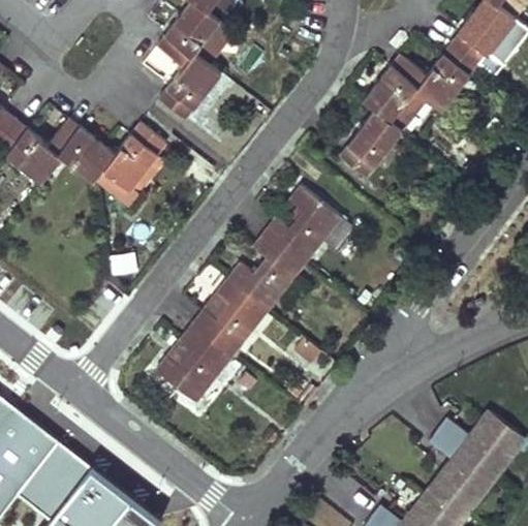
[(214,0),(192,0),(158,45),(182,65),(158,96),(184,118),(220,71),(211,65),(194,52),(219,20),(207,10),(214,0)]
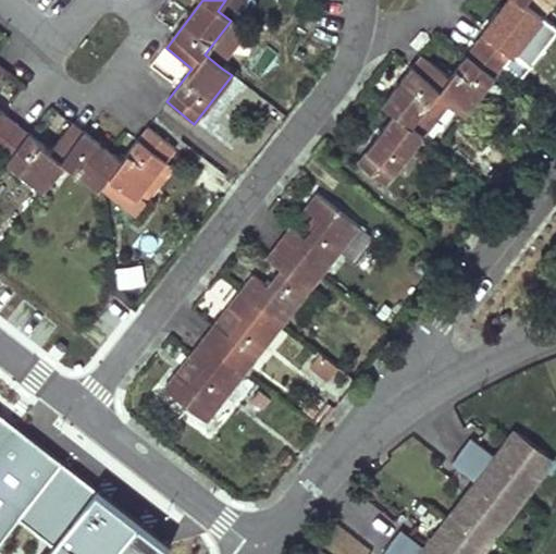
[(509,0),(447,78),(421,58),(384,106),(396,114),(358,163),(385,185),(423,137),(410,126),(437,93),(465,114),(542,17),(522,3),(524,0),(509,0)]
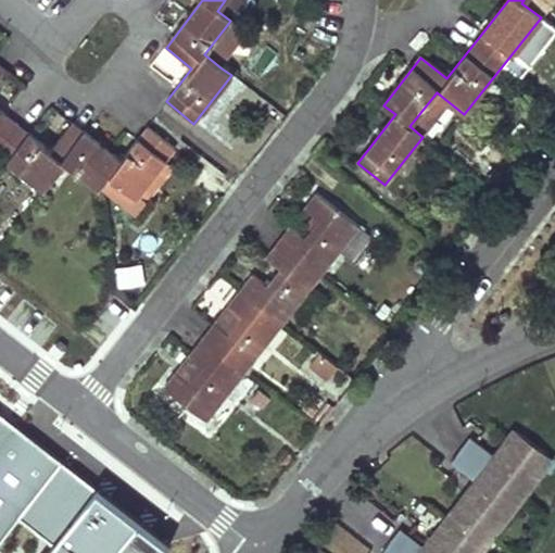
[(549,13),(554,0),(531,0),(530,2),(549,13)]
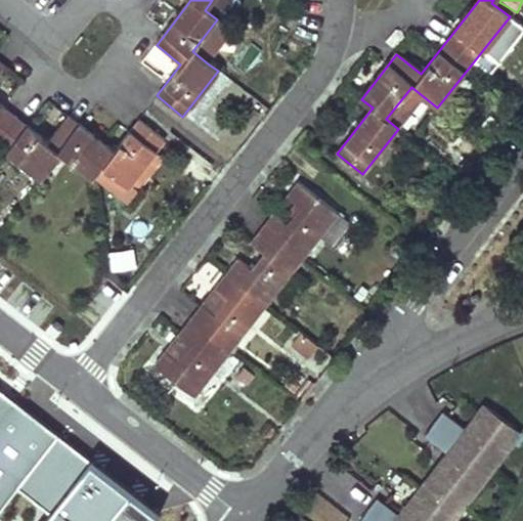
[(233,33),(217,19),(192,51),(209,64),(233,33)]
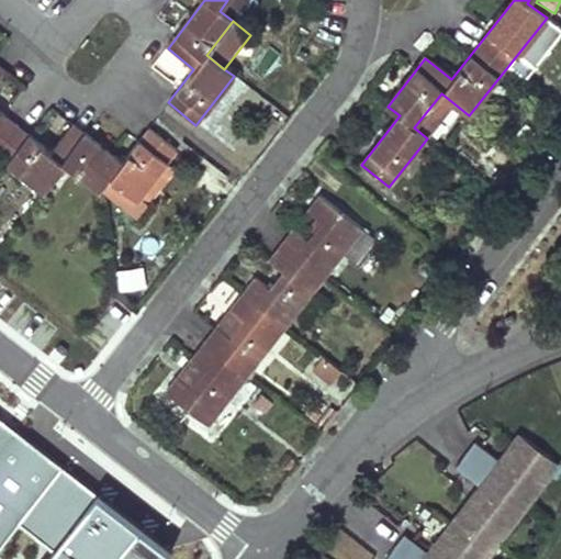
[(0,159),(42,192),(64,165),(99,193),(110,179),(136,201),(175,153),(146,131),(122,164),(71,124),(48,153),(0,114),(0,77),(3,73),(0,69),(0,159)]
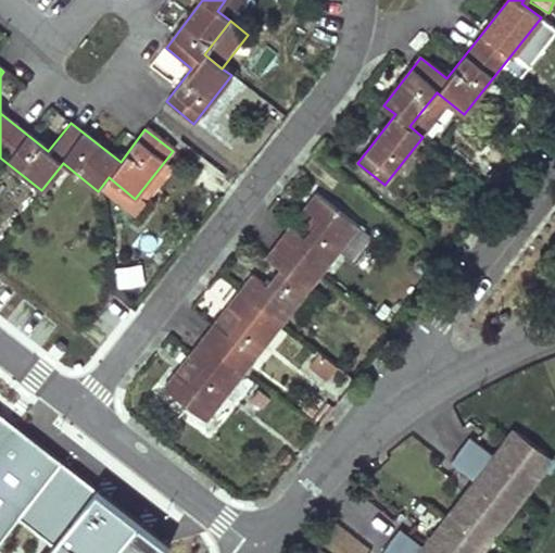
[(431,136),(451,109),(436,98),(416,125),(431,136)]
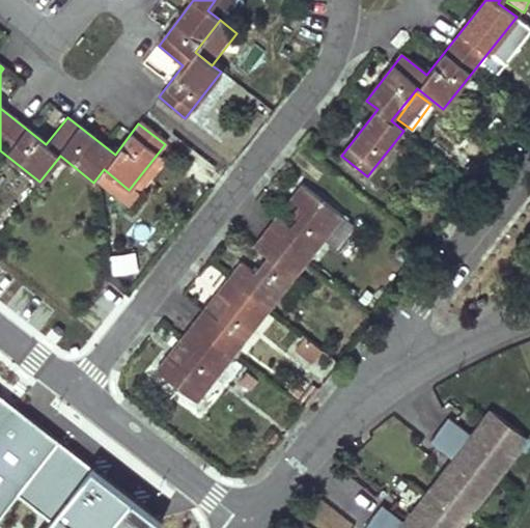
[(156,371),(197,404),(341,219),(300,187),(289,200),(303,211),(289,227),(276,217),(253,247),(266,257),(253,273),(241,262),(216,294),(229,304),(217,320),(204,309),(180,340),(193,351),(182,365),(168,355),(156,371)]
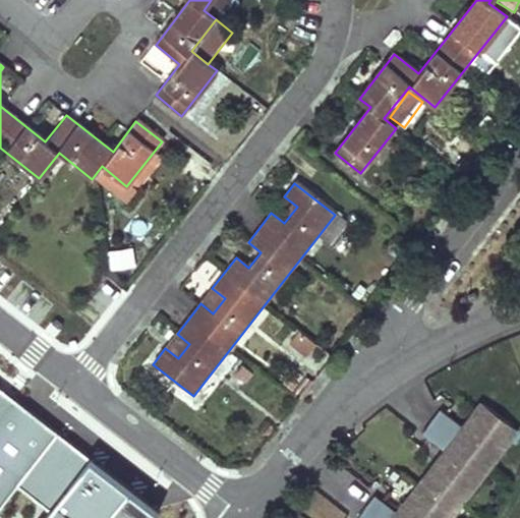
[(132,249),(107,251),(109,272),(134,270),(132,249)]
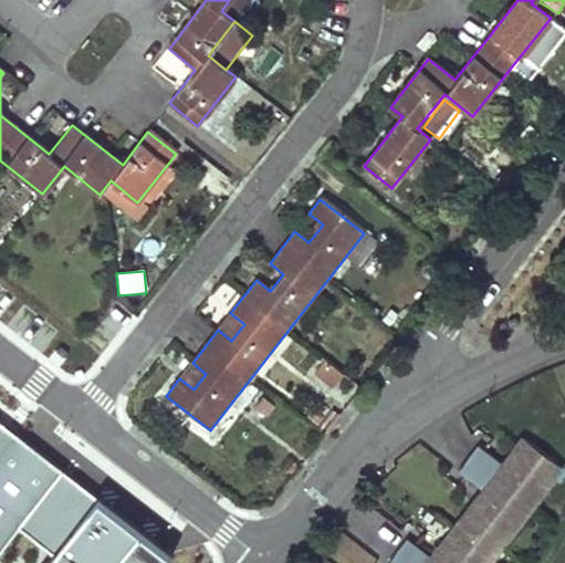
[(244,324),(230,313),(218,330),(231,341),(244,324)]
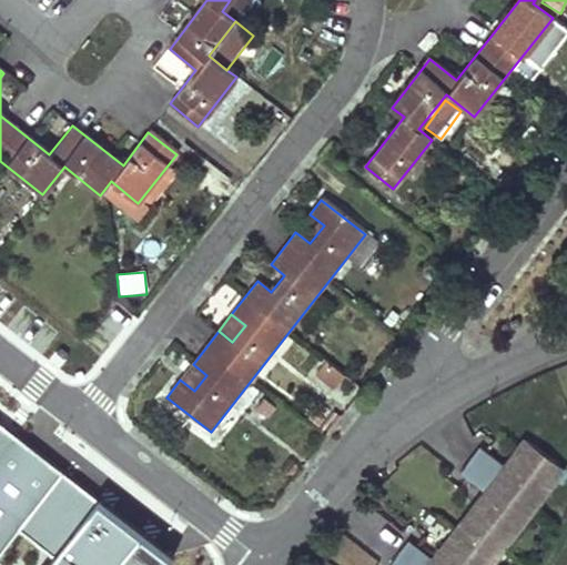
[(322,362),(313,377),(336,390),(344,374),(322,362)]
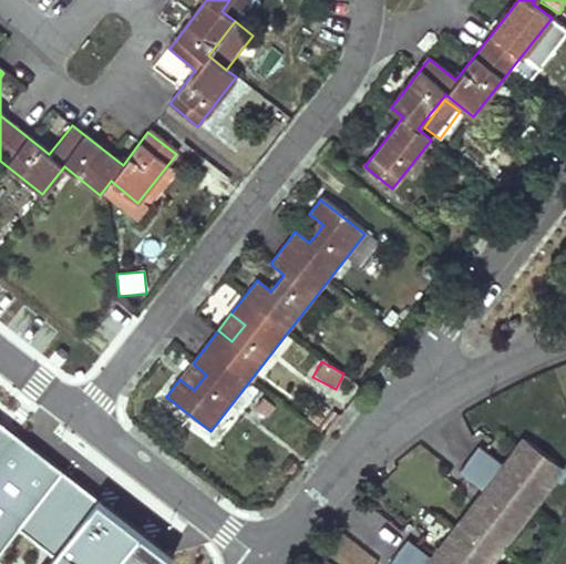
[(206,375),(193,363),(179,379),(194,390),(206,375)]
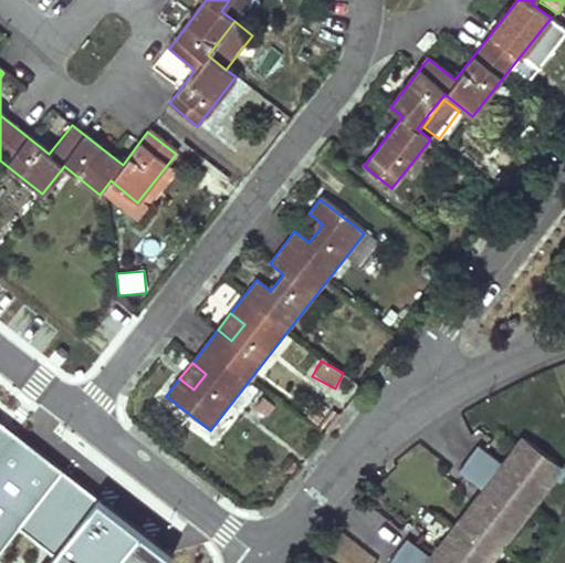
[(0,551),(62,473),(16,435),(0,454),(0,551)]
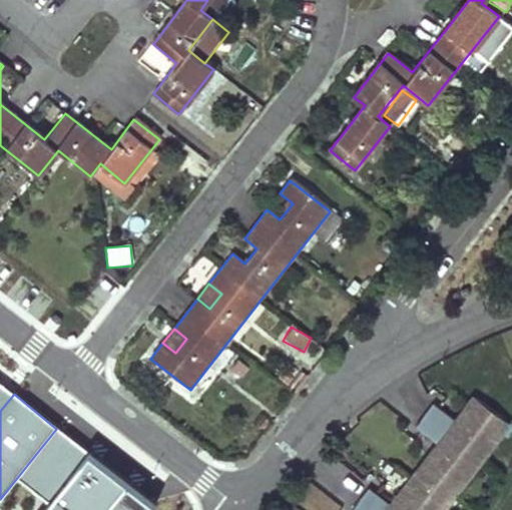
[(506,419),(477,398),(459,422),(438,405),(420,428),(442,444),(395,505),(373,488),(357,509),(437,509),(462,477),(468,482),(502,438),(496,433),(506,419)]
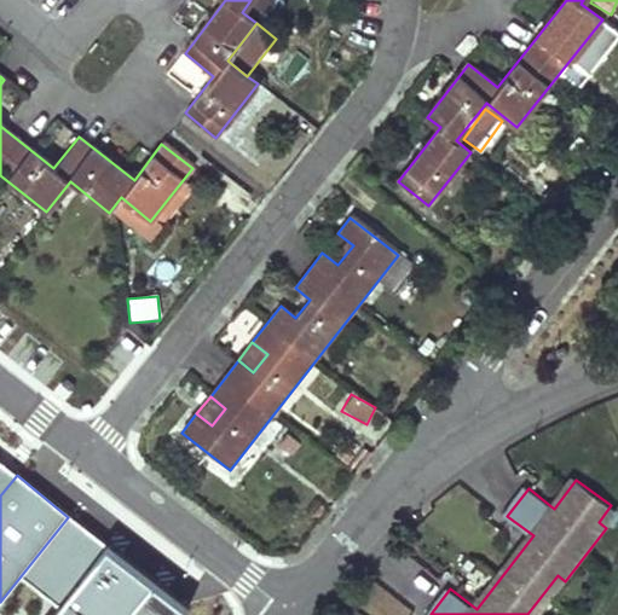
[(617,511),(611,505),(599,522),(606,528),(617,511)]
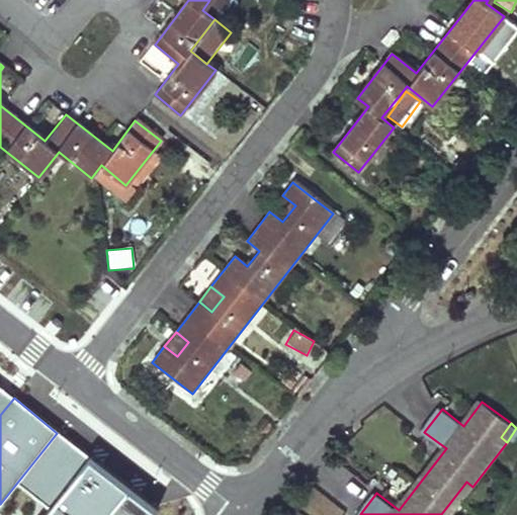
[(154,514),(158,510),(59,432),(22,479),(67,514),(154,514)]
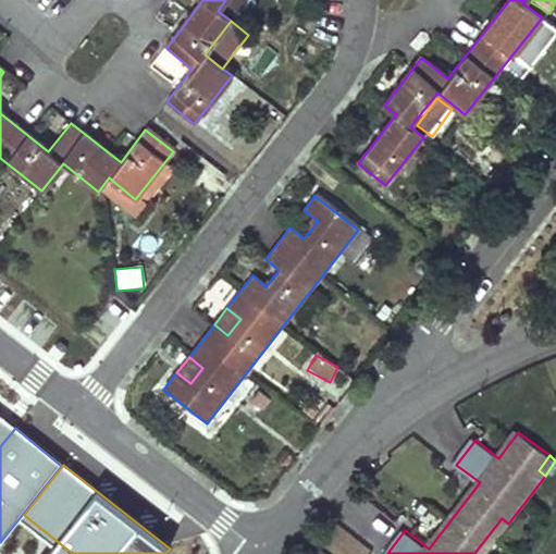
[(484,553),(508,524),(502,518),(474,553),(484,553)]
